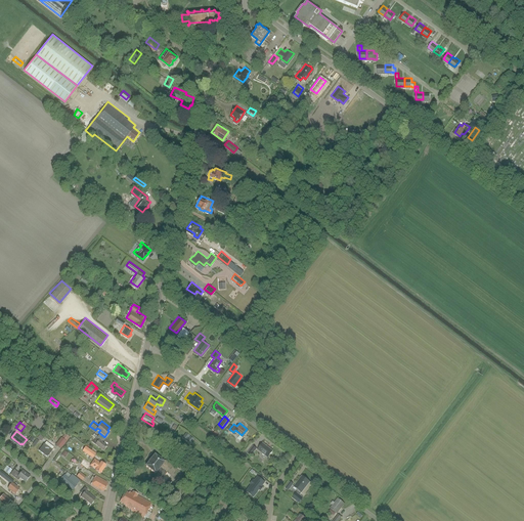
[(70,435),(64,432),(59,439),(63,443),(70,435)]
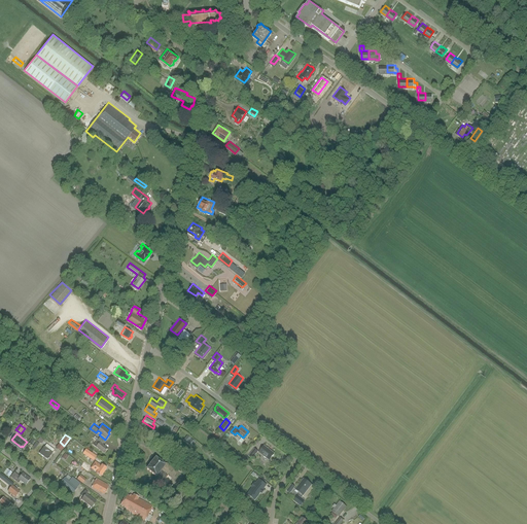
[(99,440),(96,444),(104,451),(108,446),(103,442),(105,440),(99,434),(97,438),(99,440)]
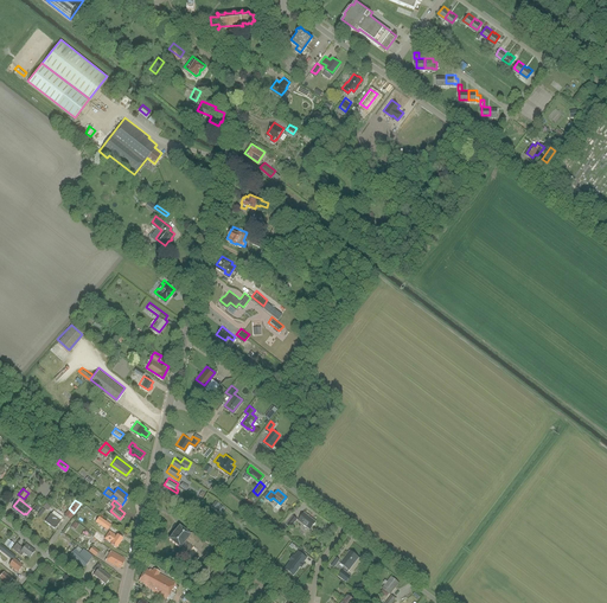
[(63,514),(53,508),(51,511),(45,518),(55,526),(61,518),(63,514)]
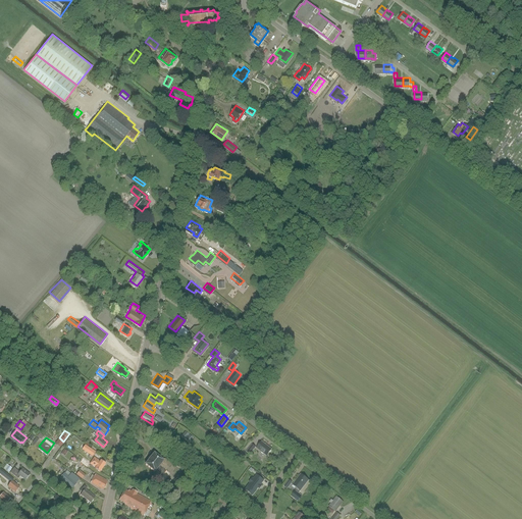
[(266,453),(271,447),(260,439),(256,446),(266,453)]
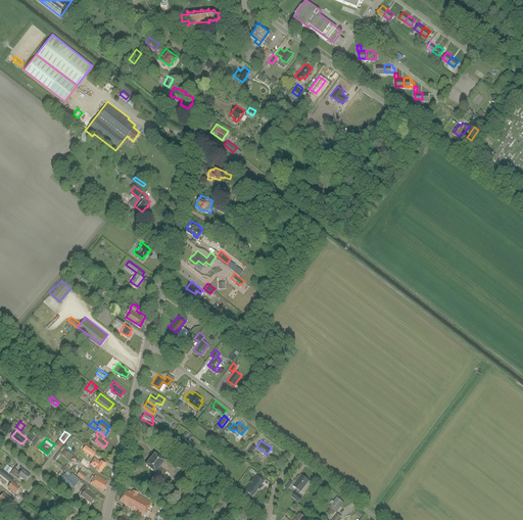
[(249,453),(255,445),(252,443),(246,451),(249,453)]
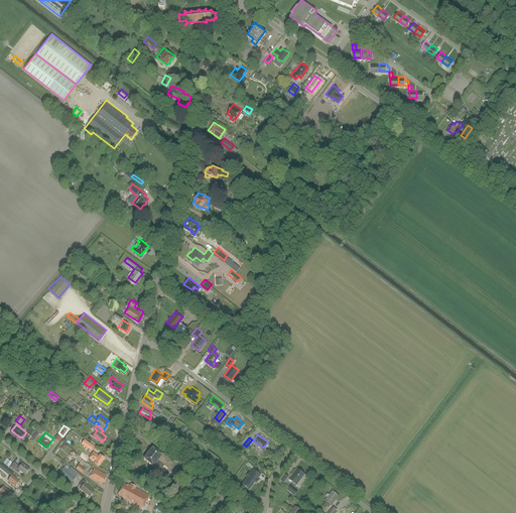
[(89,440),(86,444),(92,449),(95,444),(89,440)]
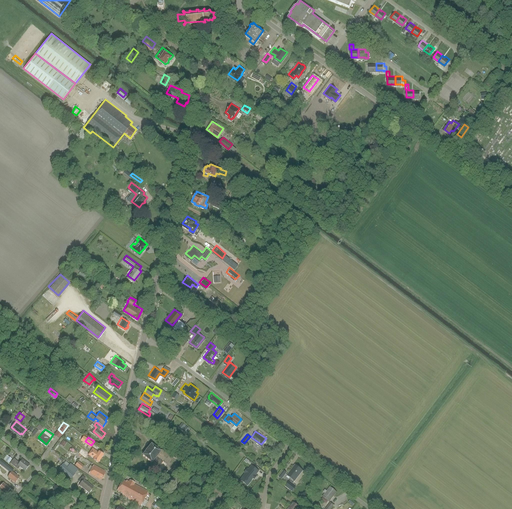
[(162,459),(167,453),(160,448),(159,449),(150,442),(142,453),(151,460),(150,462),(155,465),(161,458),(162,459)]
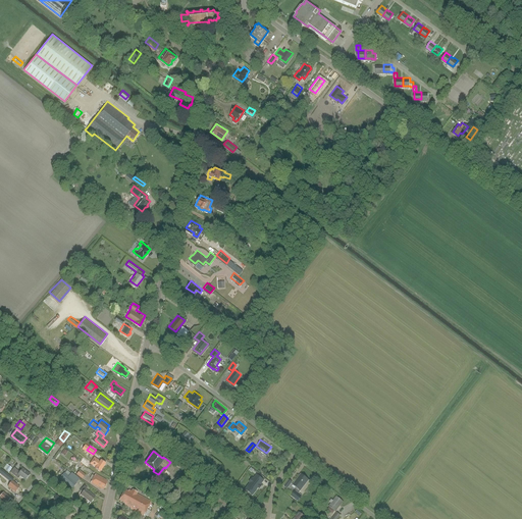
[(84,455),(81,460),(87,464),(90,460),(84,455)]
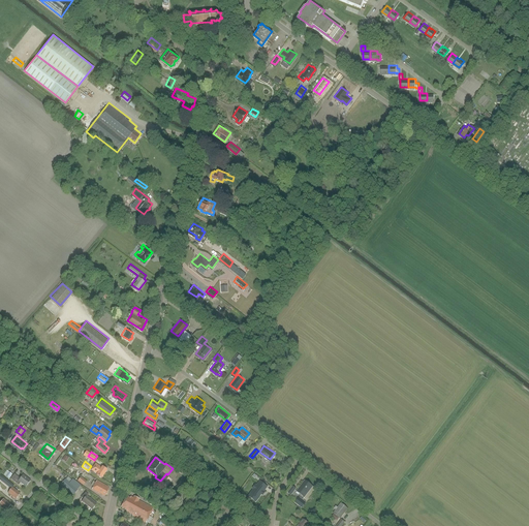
[(101,476),(107,467),(102,464),(101,465),(95,461),(91,467),(97,471),(96,472),(101,476)]
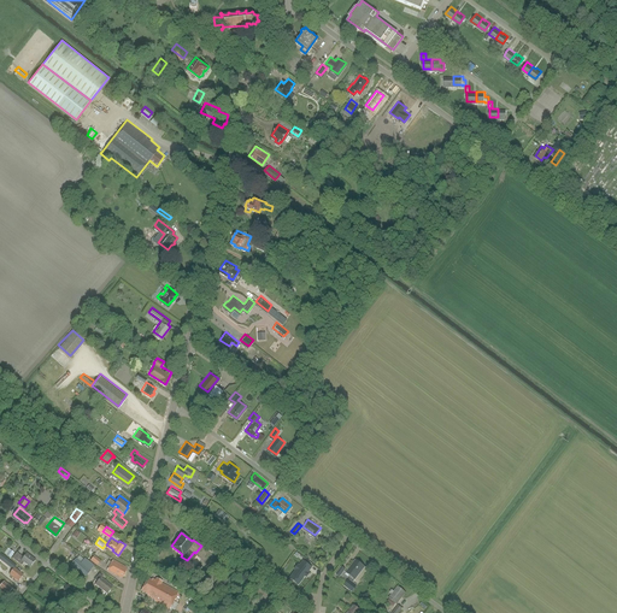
[(17,549),(12,555),(22,563),(24,559),(30,564),(36,556),(28,549),(23,554),(17,549)]
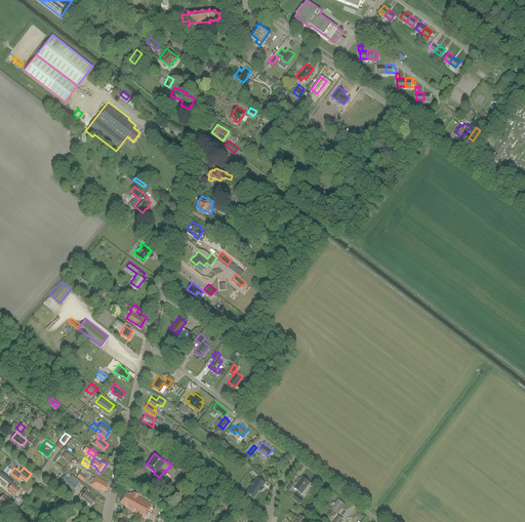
[(13,479),(1,469),(0,470),(0,473),(10,482),(12,481),(12,480),(13,479)]
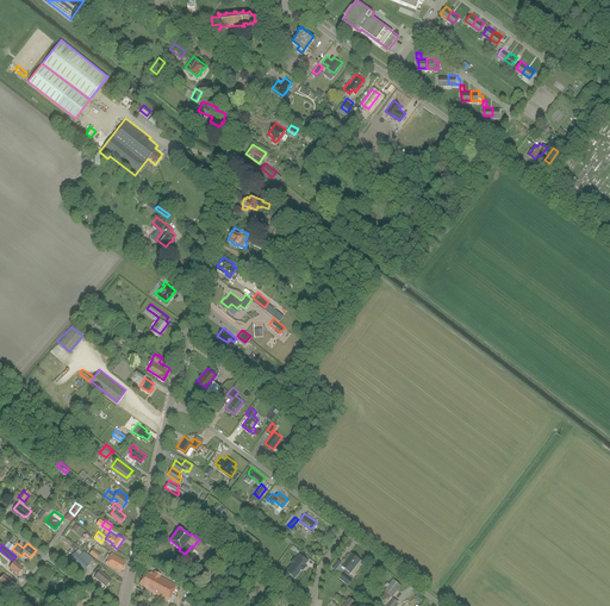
[(100,551),(93,545),(89,551),(95,556),(100,551)]
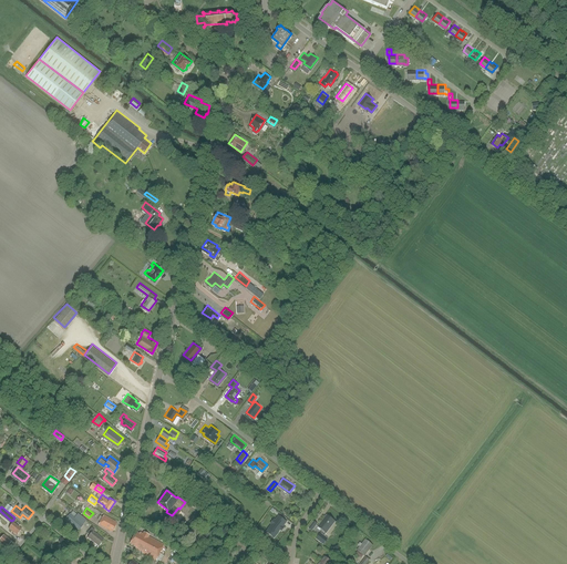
[(79,527),(85,519),(81,515),(79,518),(71,511),(65,516),(79,527)]
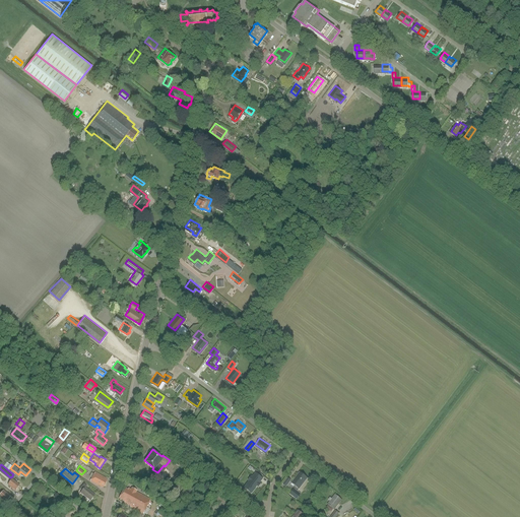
[(104,486),(107,477),(106,477),(107,475),(95,469),(94,471),(91,470),(89,474),(92,475),(90,478),(104,486)]
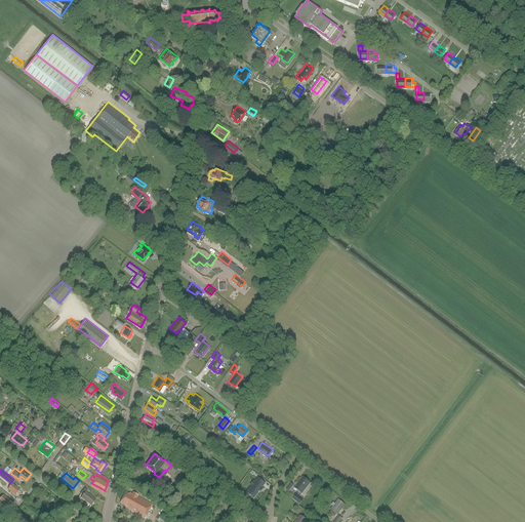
[(252,483),(248,488),(255,493),(263,483),(261,482),(264,480),(258,475),(254,480),(253,479),(251,482),(252,483)]
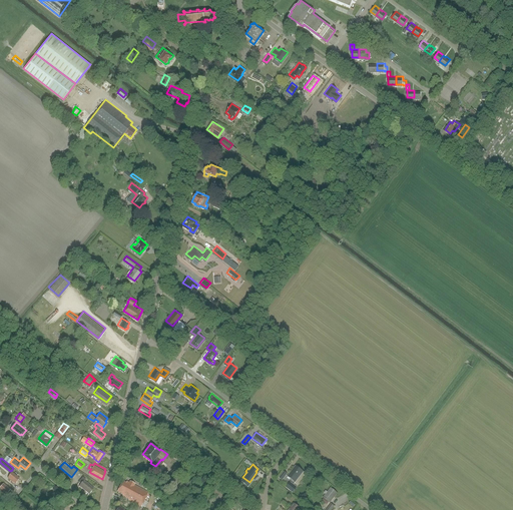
[(295,480),(303,470),(296,464),(288,474),(295,480)]
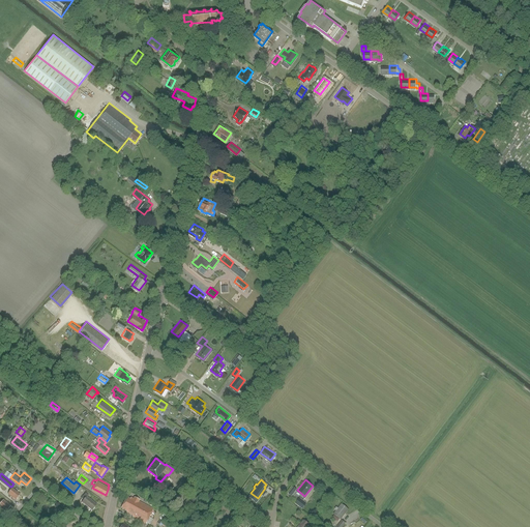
[(297,487),(293,485),(289,491),(292,494),(297,487)]
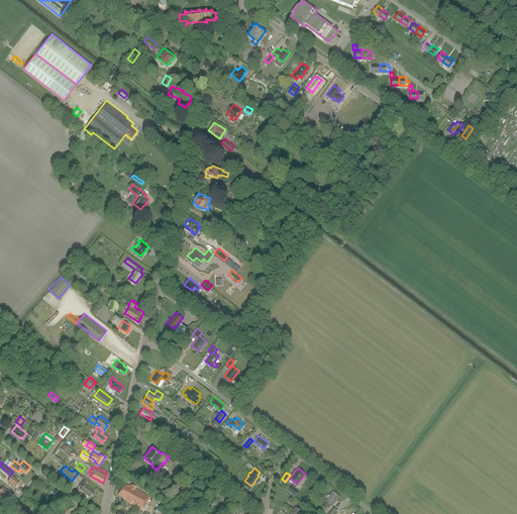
[(7,480),(15,486),(20,480),(12,474),(10,475),(7,480)]
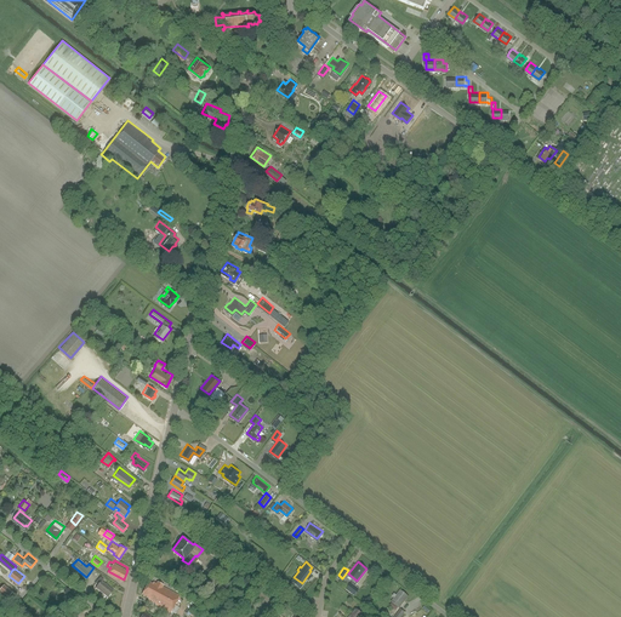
[(100,573),(96,580),(98,582),(95,586),(107,595),(113,587),(102,578),(103,576),(100,573)]
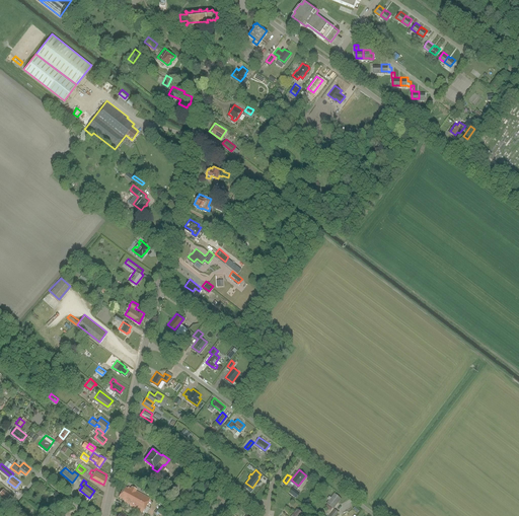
[(125,484),(122,490),(146,503),(150,496),(137,489),(137,488),(132,485),(131,486),(129,485),(128,486),(125,484)]
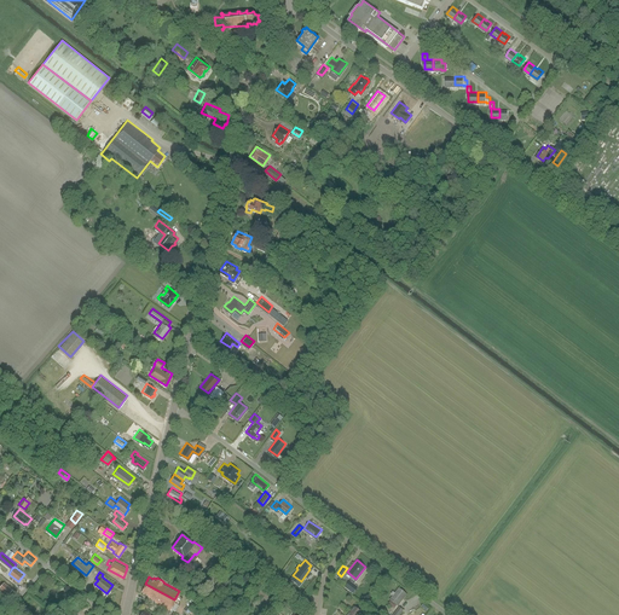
[(350,578),(345,584),(353,590),(358,584),(350,578)]
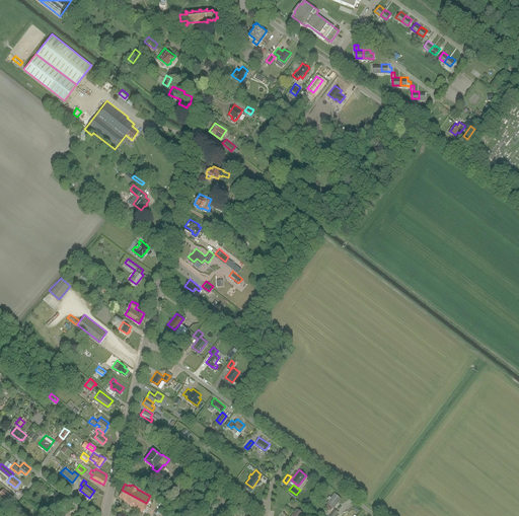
[(11,493),(3,486),(2,488),(0,491),(0,493),(6,498),(11,493)]
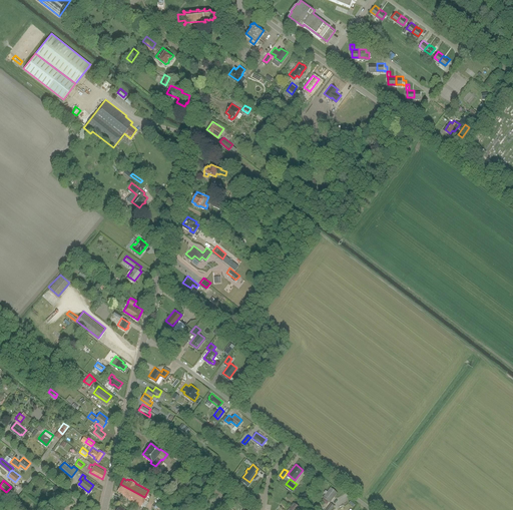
[(184,491),(188,486),(181,481),(177,485),(184,491)]
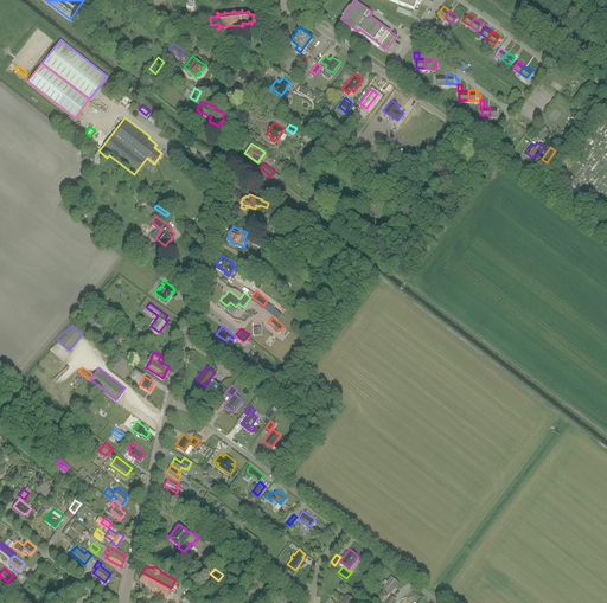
[(142,572),(139,578),(146,582),(145,583),(153,588),(152,589),(167,596),(171,588),(142,572)]
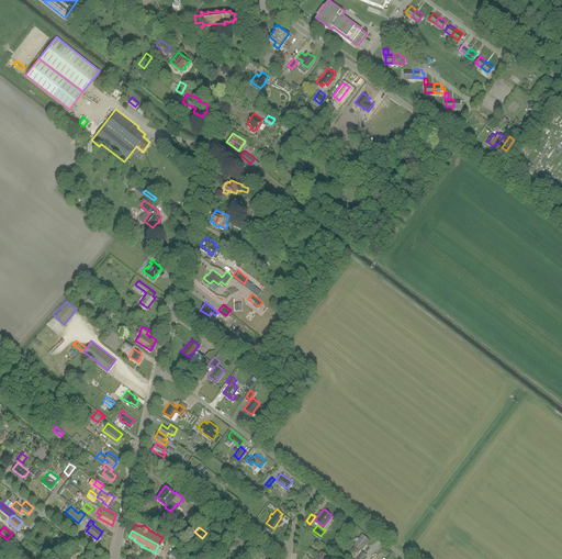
[(360,548),(369,538),(361,532),(353,543),(360,548)]
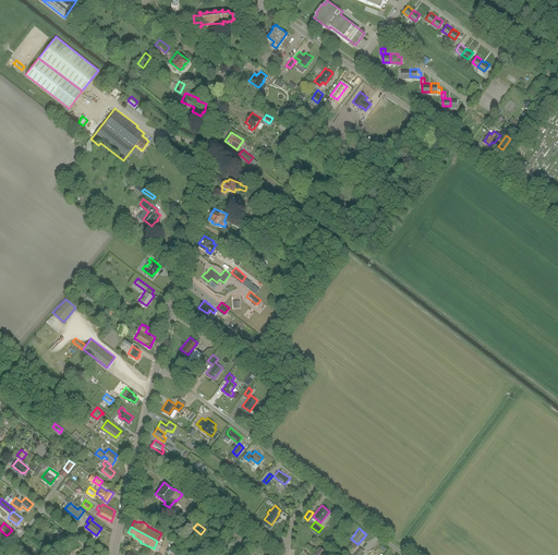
[(319,544),(315,550),(322,554),(323,554),(327,551),(319,544)]
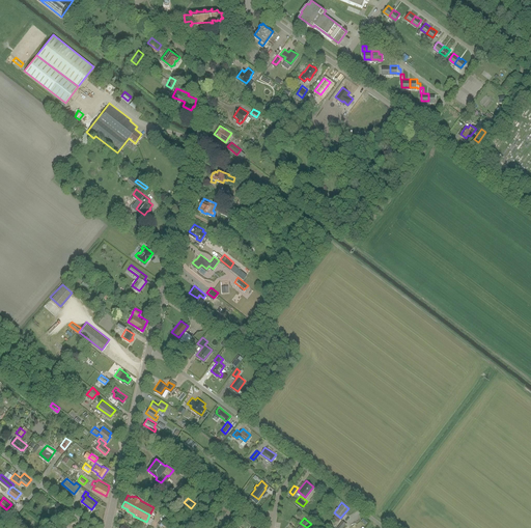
[(336,526),(337,527),(336,527),(340,527),(346,522),(342,519),(342,520),(336,526)]
